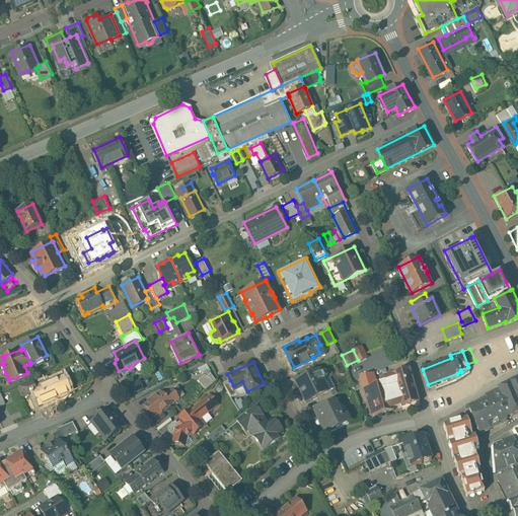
[(410,367),(392,372),(393,373),(401,402),(402,406),(419,400),(410,367)]
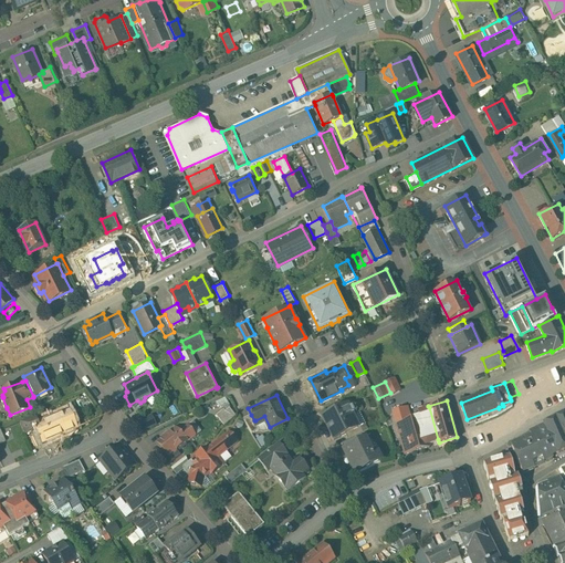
[(44,403),(38,406),(40,412),(48,409),(44,403)]
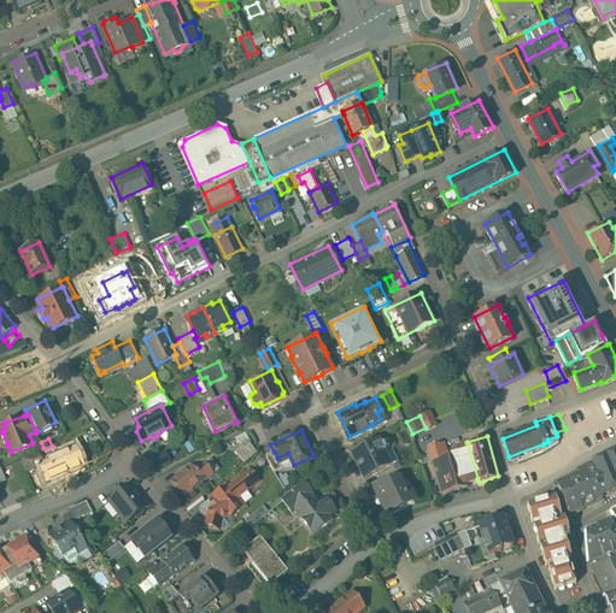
[(383,449),(379,438),(352,452),(364,476),(377,470),(391,464),(389,463),(383,449)]
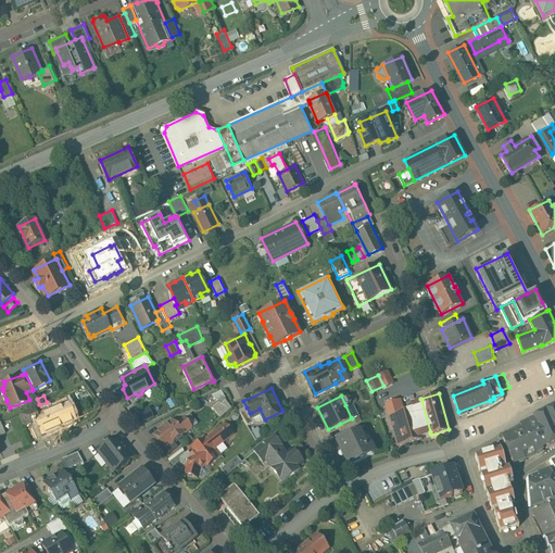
[(388,410),(401,407),(399,399),(386,401),(388,410)]
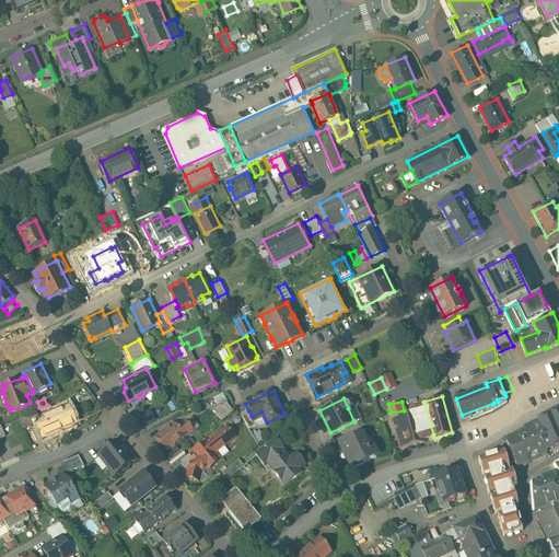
[(424,403),(414,406),(416,409),(393,417),(402,448),(426,440),(424,438),(433,434),(424,403)]
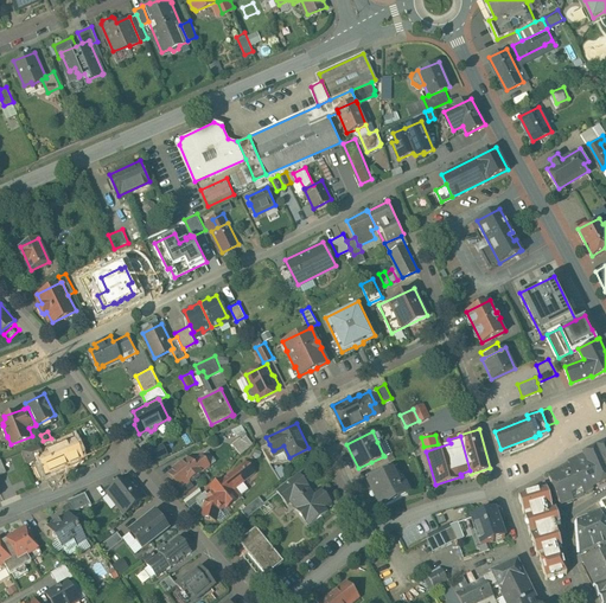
[(57,444),(50,448),(49,446),(40,449),(38,442),(30,446),(34,459),(40,456),(48,473),(83,457),(75,437),(57,444)]
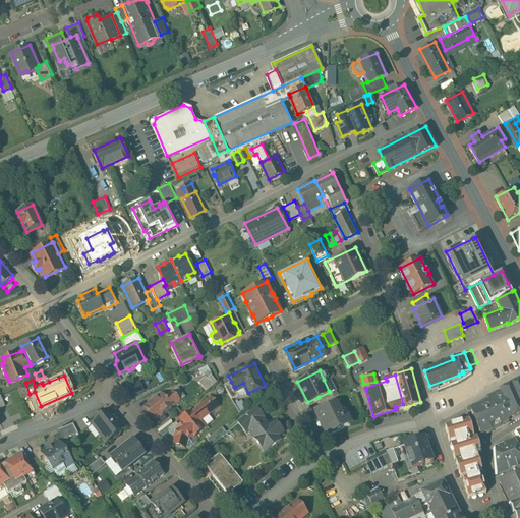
[(336,388),(330,377),(324,380),(329,391),(332,390),(334,389),(336,388)]
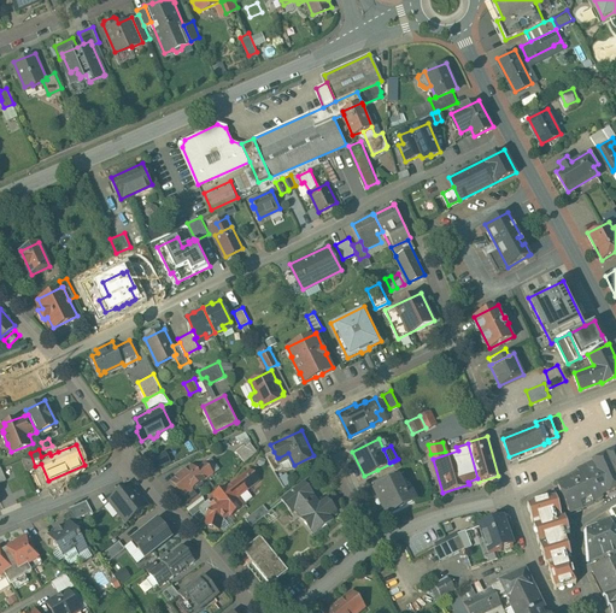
[(600,477),(615,470),(615,449),(605,454),(593,460),(593,461),(600,477)]
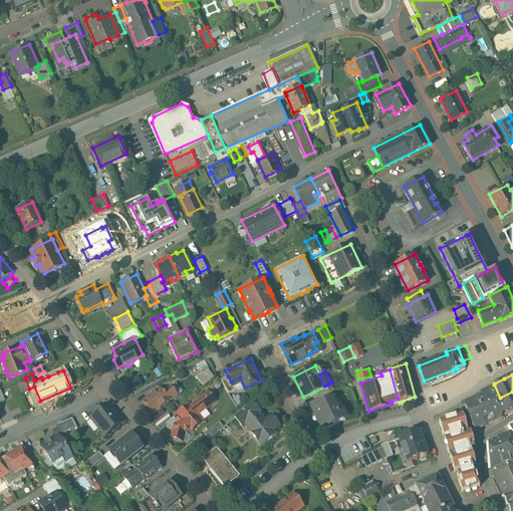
[(139,375),(125,381),(129,390),(142,382),(139,375)]
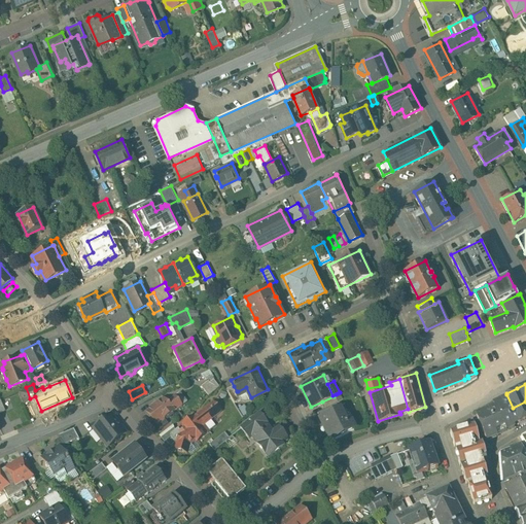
[(446,397),(457,392),(454,385),(443,390),(446,397)]
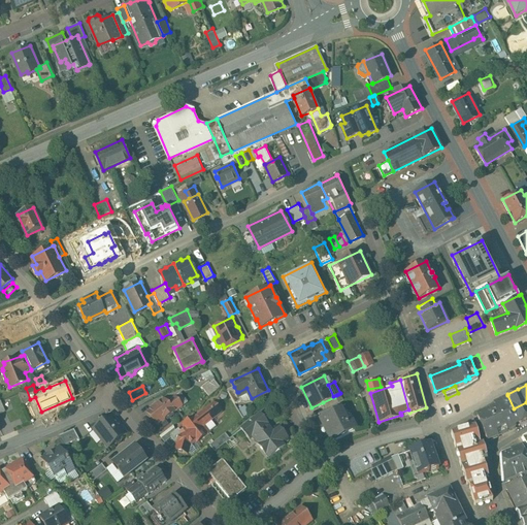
[(234,387),(228,390),(235,402),(241,399),(238,392),(237,392),(234,387)]
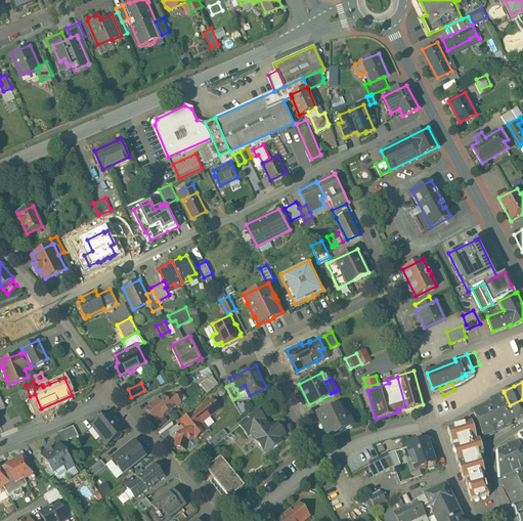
[(26,385),(18,388),(24,399),(30,396),(26,385)]
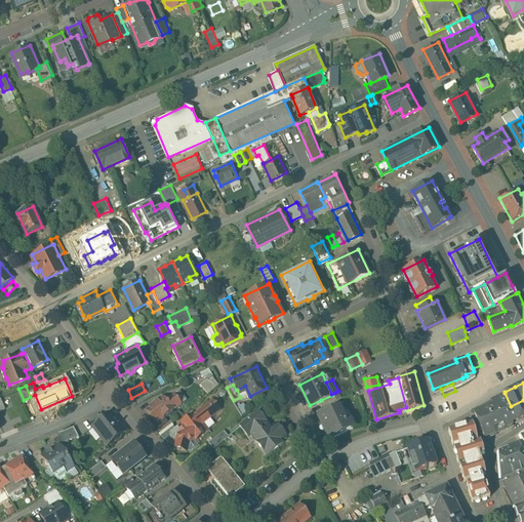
[(183,401),(174,392),(167,398),(174,407),(183,401)]
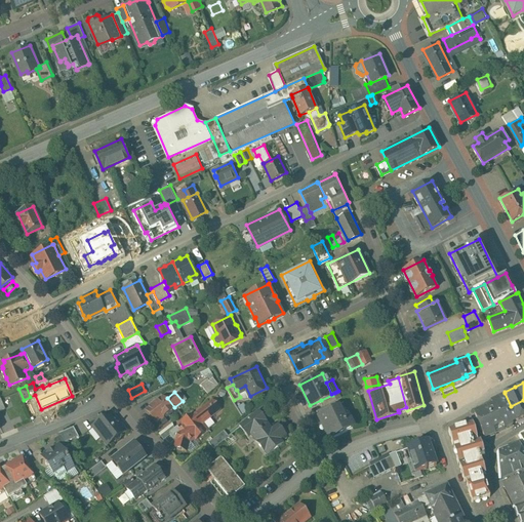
[(332,395),(321,400),(324,405),(328,403),(337,399),(334,393),(331,394),(332,395)]
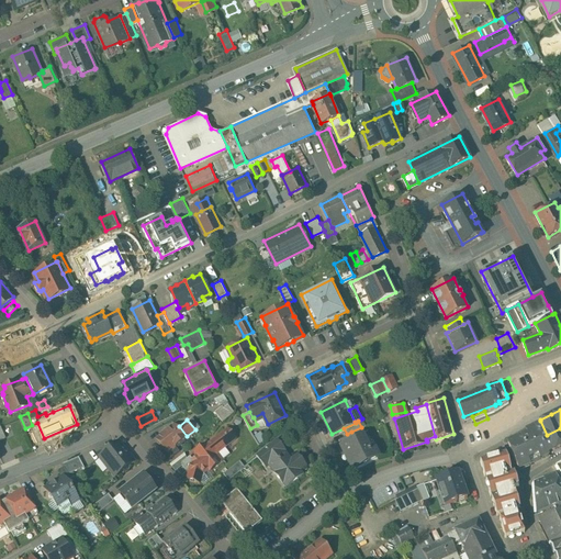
[(527,431),(531,443),(542,436),(547,435),(540,421),(526,427),(527,431)]
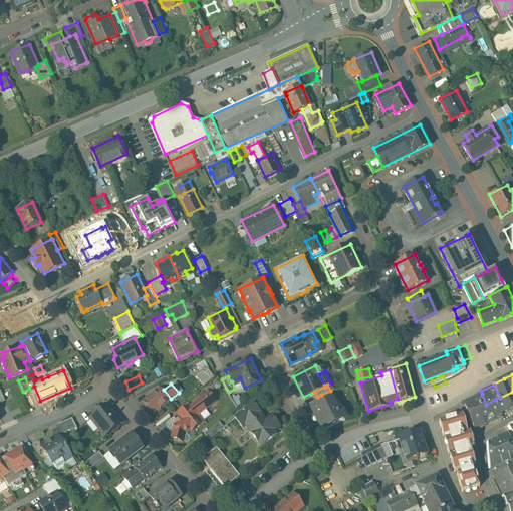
[(160,386),(146,397),(143,399),(157,417),(164,411),(161,407),(171,399),(164,390),(160,386)]
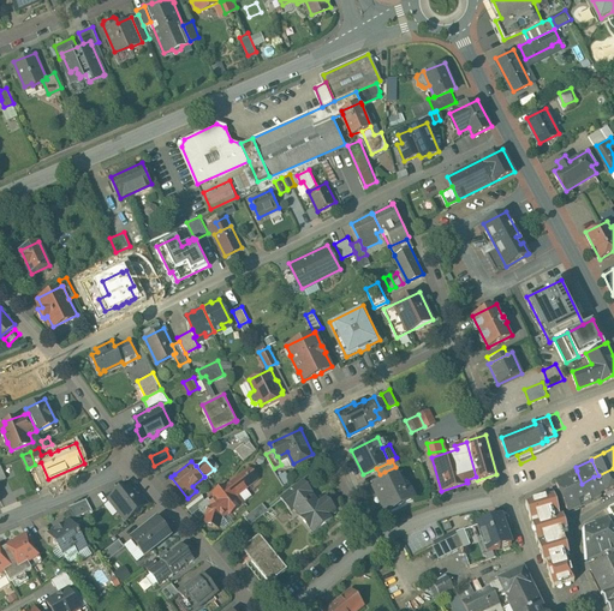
[(216,496),(212,499),(208,496),(201,502),(202,505),(200,507),(207,515),(206,521),(219,525),(222,514),(227,510),(228,513),(245,499),(239,491),(246,486),(257,478),(249,466),(226,484),(225,483),(213,492),(216,496)]
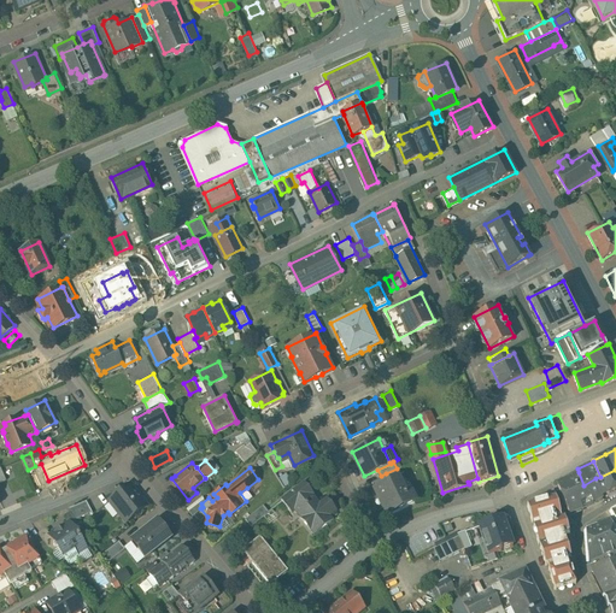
[(615,470),(600,477),(596,478),(602,494),(606,491),(608,494),(615,490),(615,470)]
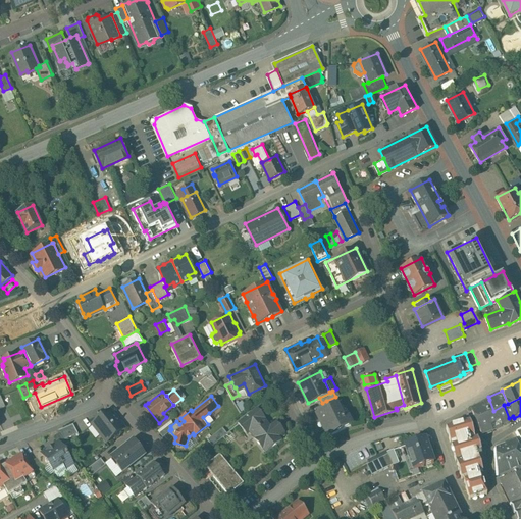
[(493,411),(489,400),(471,408),(477,420),(493,411)]
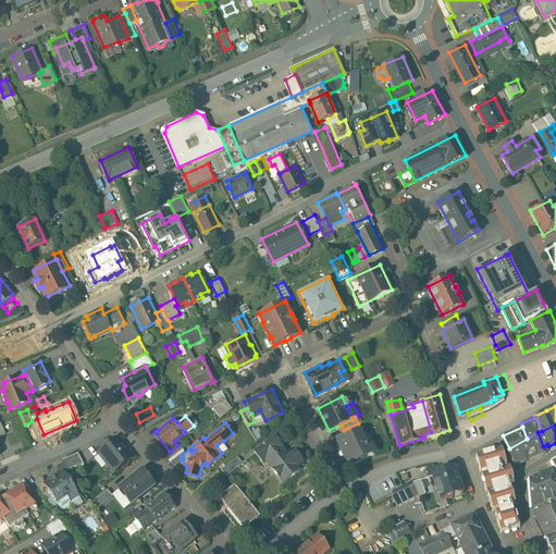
[(344,430),(336,434),(340,441),(351,434),(348,428),(344,430)]
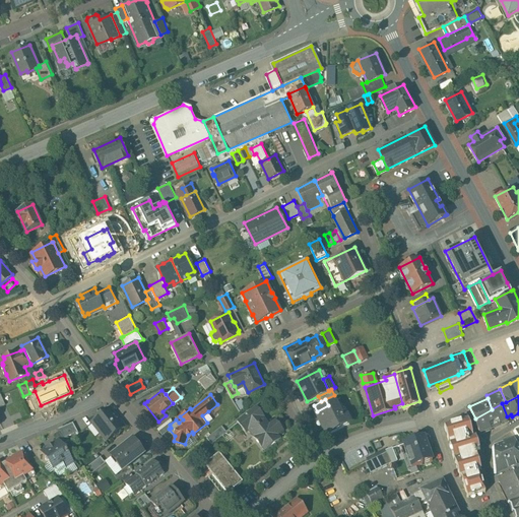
[(317,411),(316,411),(317,412),(323,425),(327,433),(350,421),(346,412),(341,414),(335,401),(328,405),(317,411)]
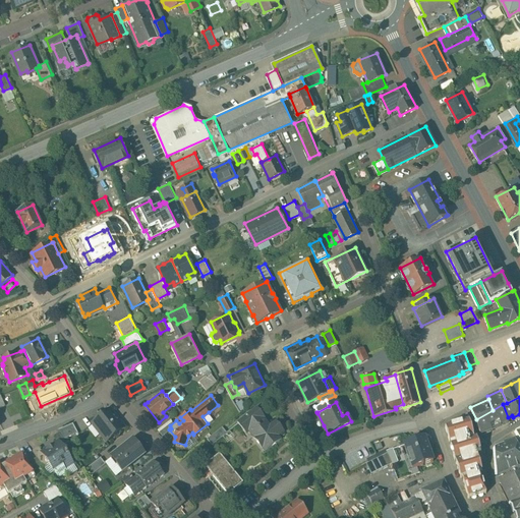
[(493,410),(476,419),(481,433),(492,427),(492,426),(509,419),(508,417),(503,404),(493,410)]
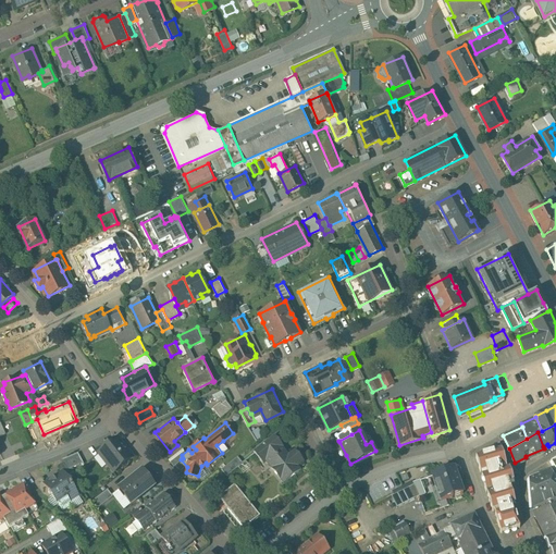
[(289,453),(274,434),(254,451),(263,462),(266,459),(284,482),(301,468),(298,465),(305,459),(295,448),(289,453)]
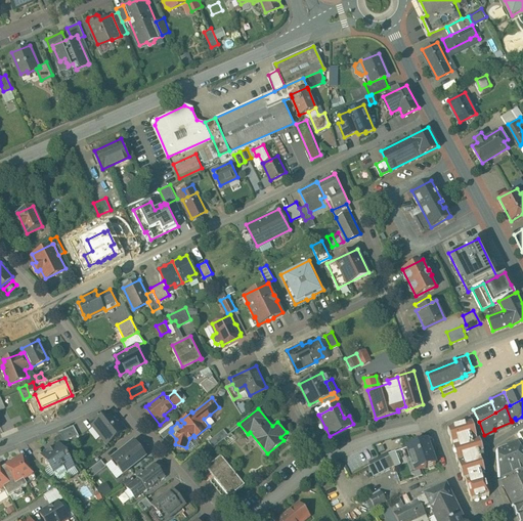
[(113,411),(107,415),(104,415),(93,424),(107,441),(125,428),(113,411)]
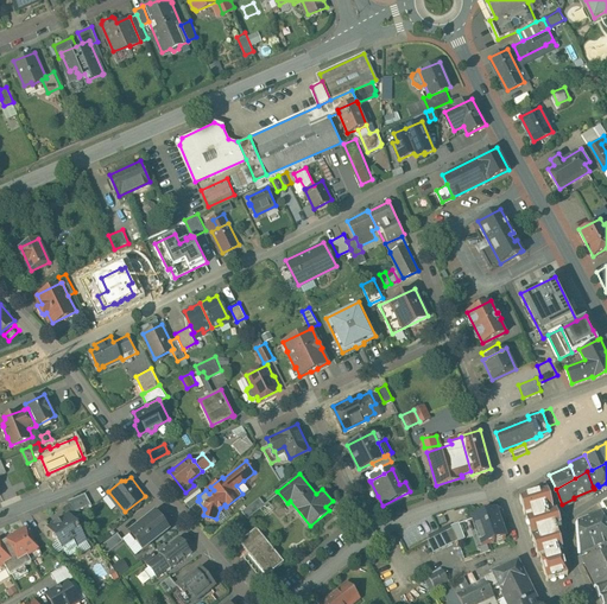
[(244,481),(236,485),(242,494),(250,488),(244,481)]
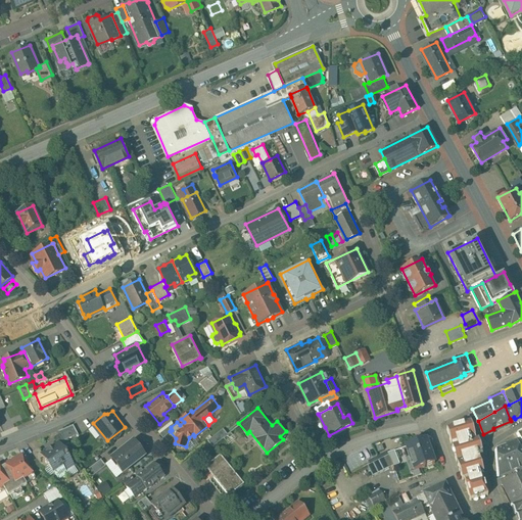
[(470,417),(446,427),(449,438),(475,430),(470,417)]
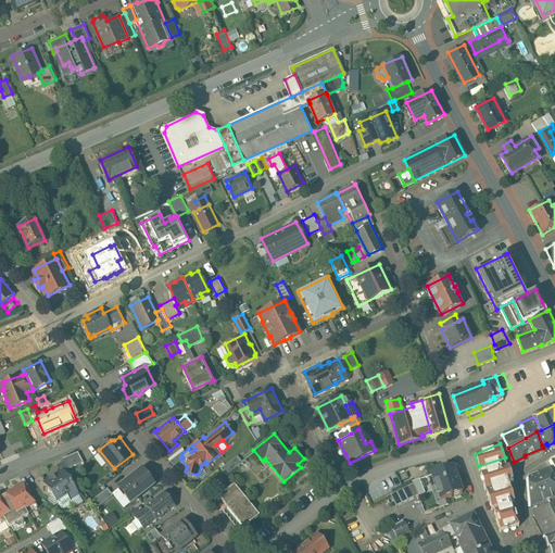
[(78,450),(63,456),(70,466),(84,460),(78,450)]
